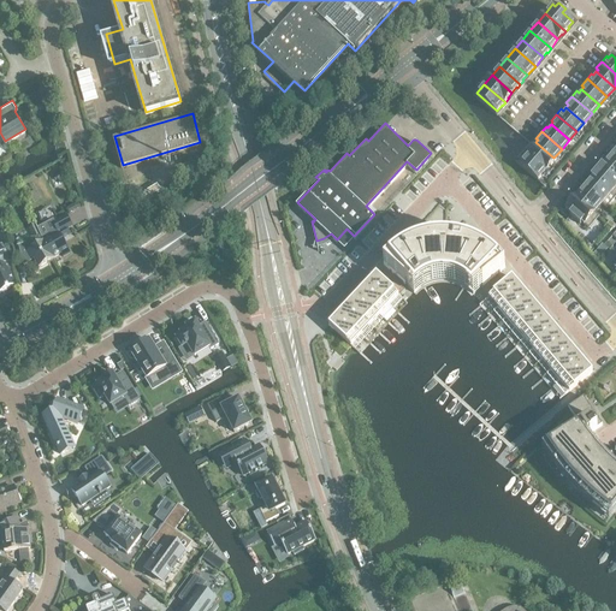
[(531,143),(526,149),(546,166),(554,158),(535,142),(533,146),(531,143)]
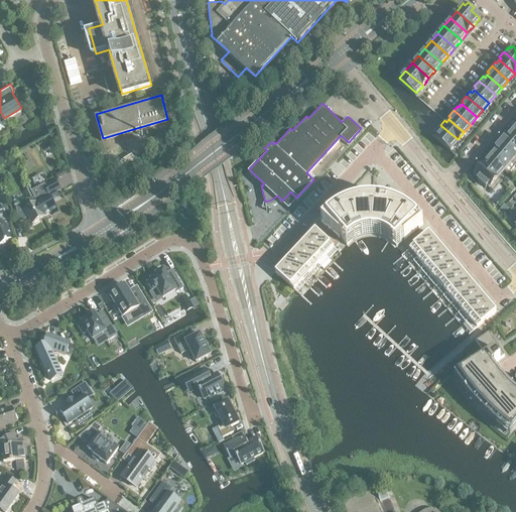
[(458,139),(440,125),(436,130),(437,132),(435,134),(450,147),(458,139)]
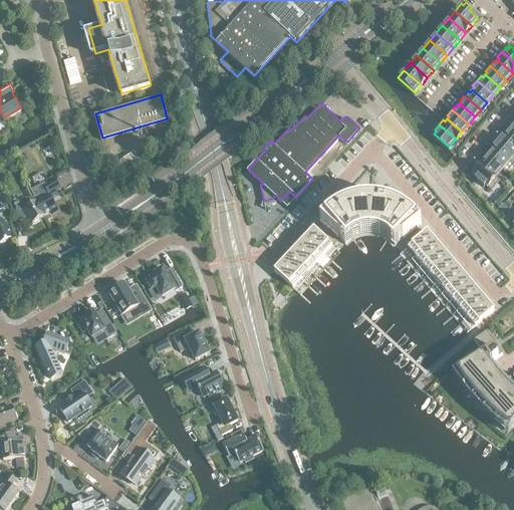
[(502,135),(501,136),(513,147),(513,131),(509,128),(503,135),(502,135)]
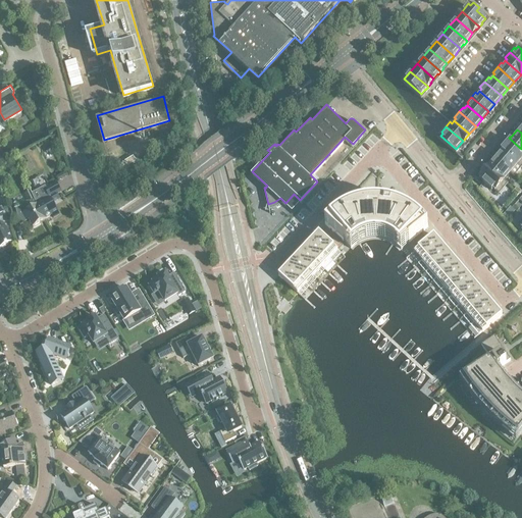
[(521,164),(521,162),(521,149),(509,138),(502,147),(502,148),(521,164)]
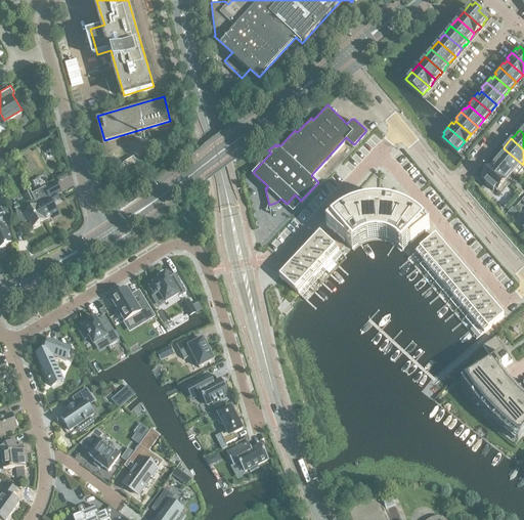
[(516,173),(523,165),(504,148),(496,158),(512,171),(512,170),(516,173)]
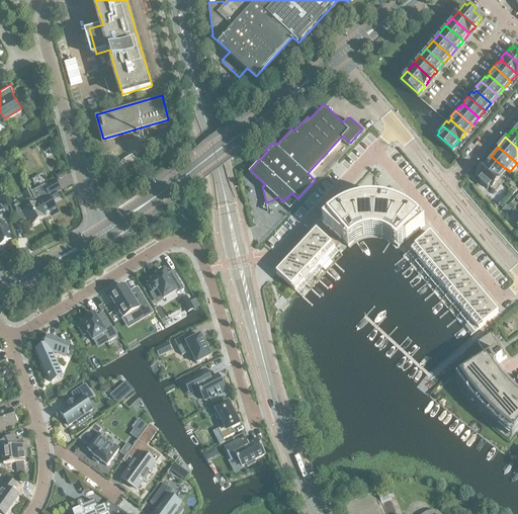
[(132,153),(116,162),(120,167),(135,158),(132,153)]
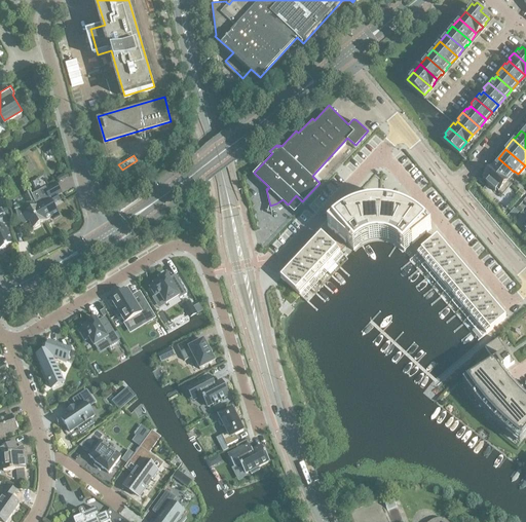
[(498,158),(490,168),(510,184),(512,181),(508,178),(514,172),(498,158)]
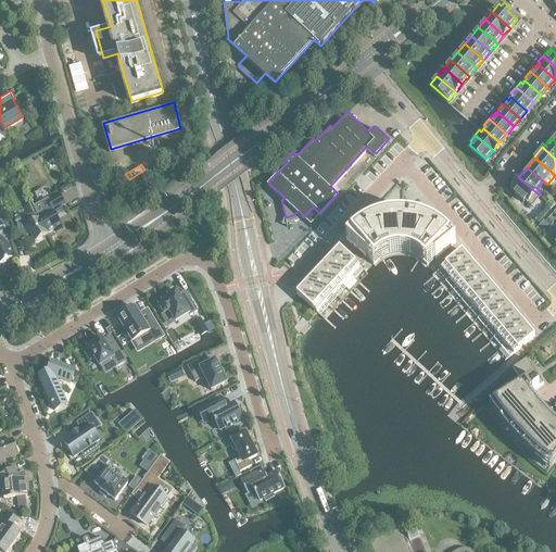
[(121,177),(118,177),(111,179),(113,187),(123,184),(121,177)]
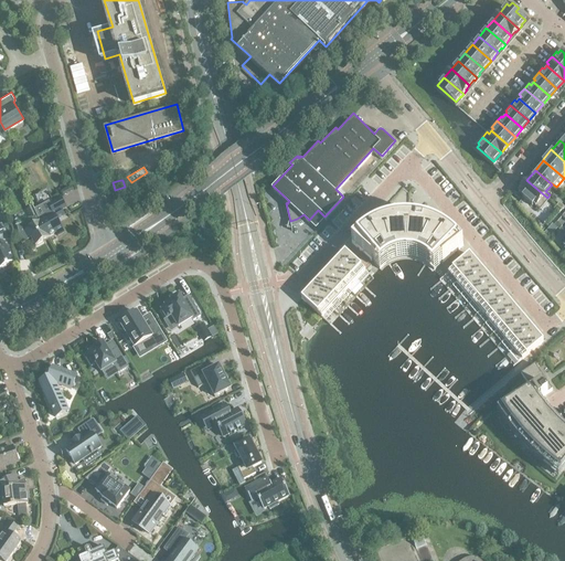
[(540,205),(547,198),(526,180),(519,188),(524,192),(523,194),(532,202),(534,200),(540,205)]
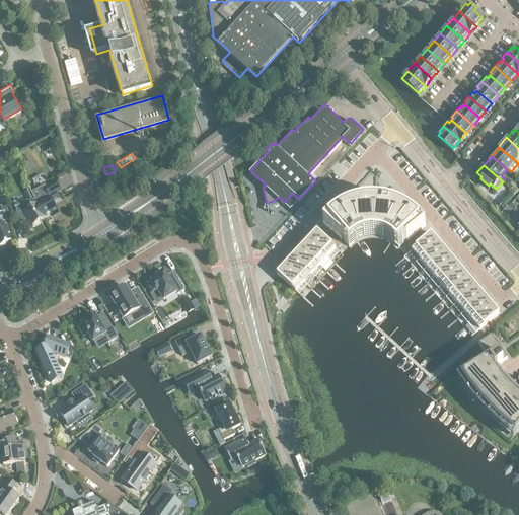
[(38,202),(45,215),(52,211),(54,213),(59,210),(53,198),(60,194),(57,190),(61,187),(57,178),(40,188),(46,198),(38,202)]
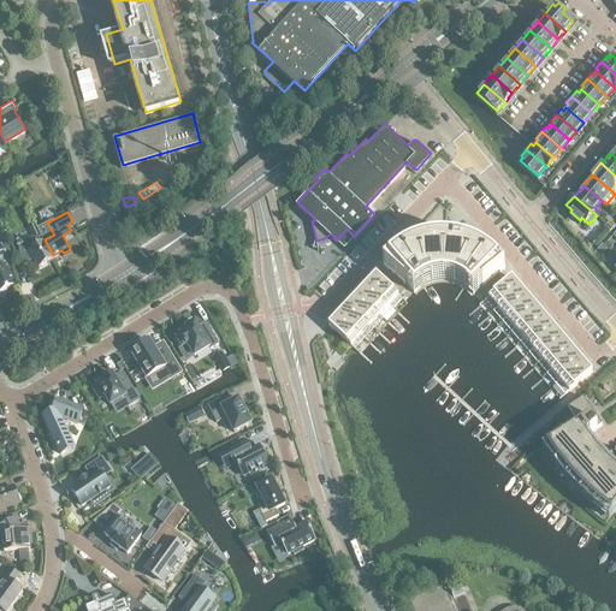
[(34,235),(42,231),(37,220),(29,224),(34,235)]
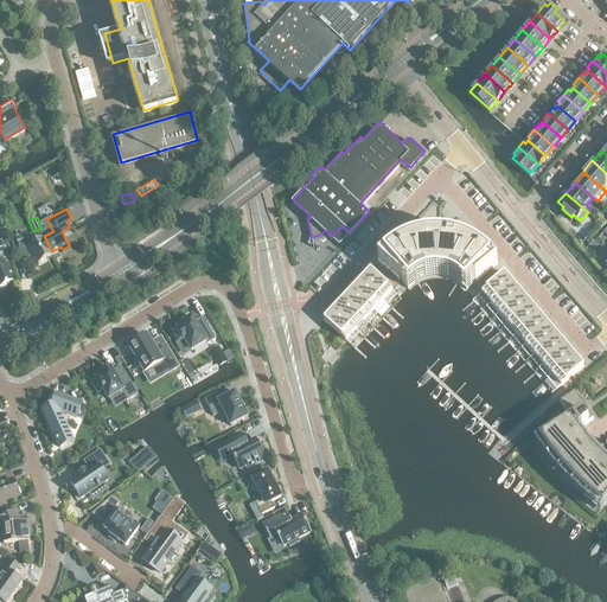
[(379,255),(378,256),(408,285),(409,283),(411,281),(413,280),(414,279),(416,277),(419,276),(420,276),(422,275),(423,274),(426,274),(427,273),(429,273),(430,273),(433,273),(434,271),(435,271),(438,271),(440,271),(442,273),(445,273),(446,273),(449,274),(451,274),(452,275),(454,276),(455,277),(458,277),(459,279),(460,280),(461,281),(462,282),(464,283),(465,285),(466,286),(498,260),(496,257),(494,256),(493,255),(492,254),(491,251),(489,250),(486,248),(484,247),(481,244),(480,244),(478,242),(477,242),(473,239),(471,238),(468,237),(466,236),(465,236),(462,235),(460,234),(459,234),(457,234),(458,228),(443,225),(442,231),(440,231),(440,230),(439,230),(439,231),(436,231),(435,231),(432,231),(430,231),(426,231),(425,231),(422,232),(420,232),(417,234),(414,234),(413,235),(410,235),(407,236),(404,237),(402,238),(400,239),(395,242),(395,243),(393,244),(390,245),(389,247),(387,249),(384,251),(382,253),(379,255)]
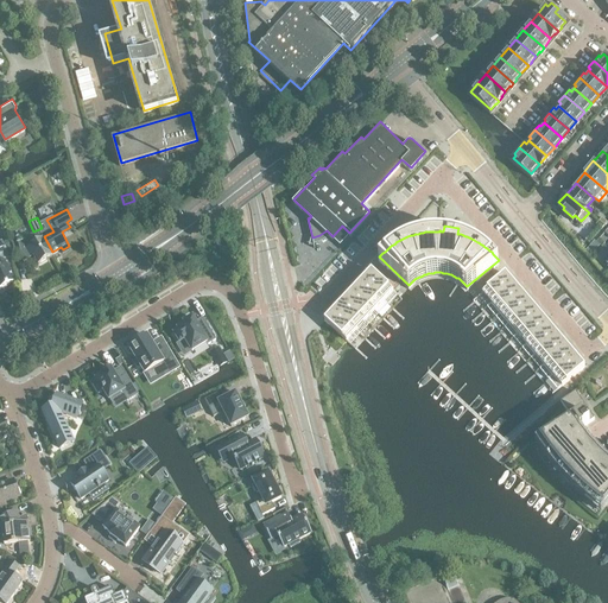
[(24,256),(31,253),(33,252),(38,260),(54,252),(52,252),(44,236),(44,235),(40,237),(38,234),(40,234),(40,233),(37,234),(33,234),(29,235),(25,235),(21,236),(20,237),(17,239),(18,239),(24,258),(24,256)]
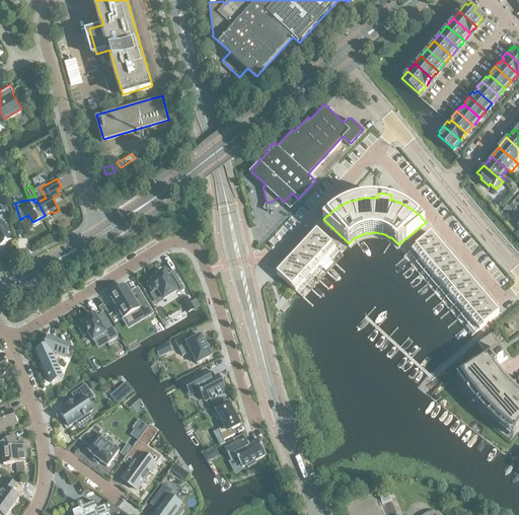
[(0,242),(12,237),(4,218),(9,216),(1,200),(0,200),(0,242)]
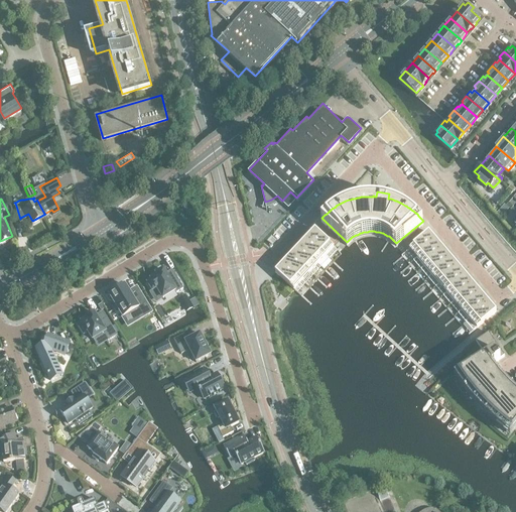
[(315,226),(307,235),(326,252),(334,244),(315,226)]
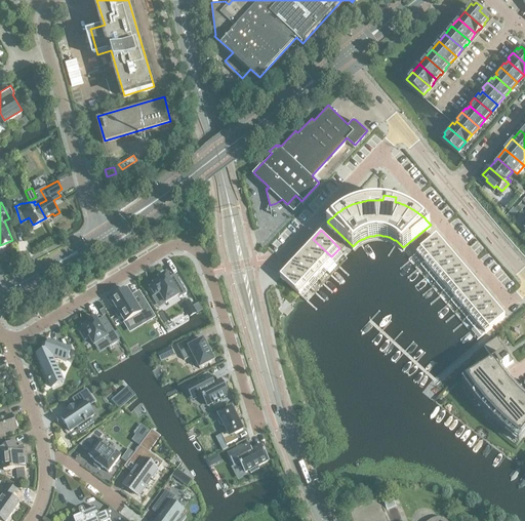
[(436,233),(416,250),(425,259),(444,242),(436,233)]
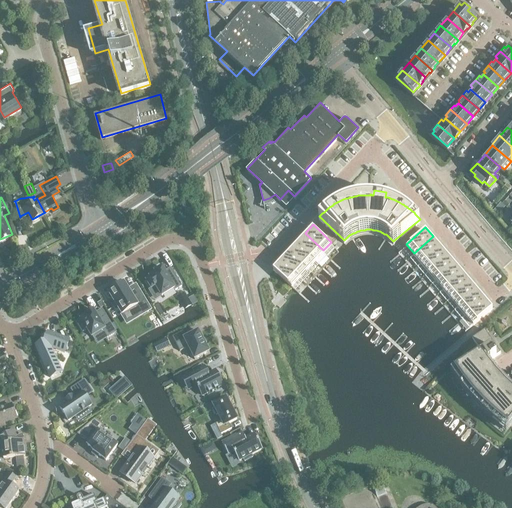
[(305,233),(297,242),(315,259),(323,250),(305,233)]
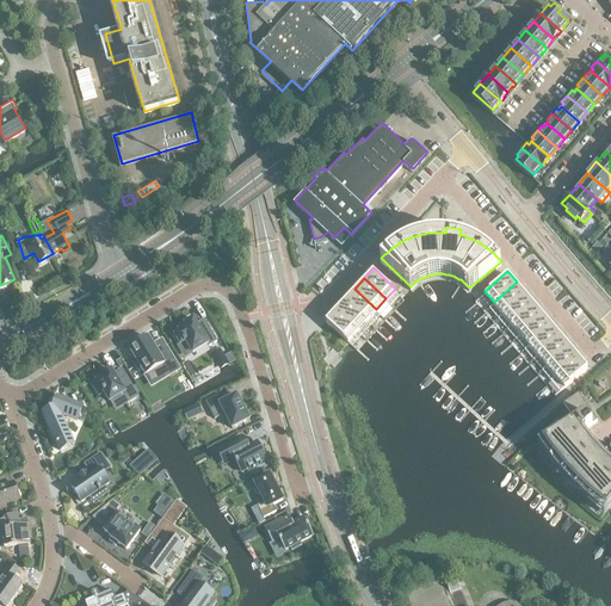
[(517,282),(494,302),(503,311),(526,292),(517,282)]
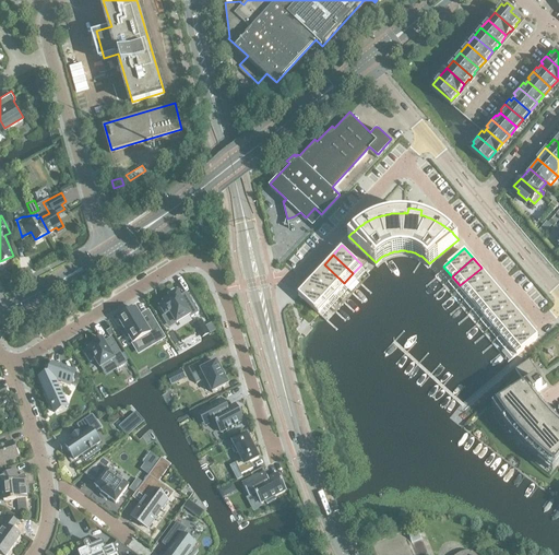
[(324,264),(316,273),(336,292),(344,283),(324,264)]
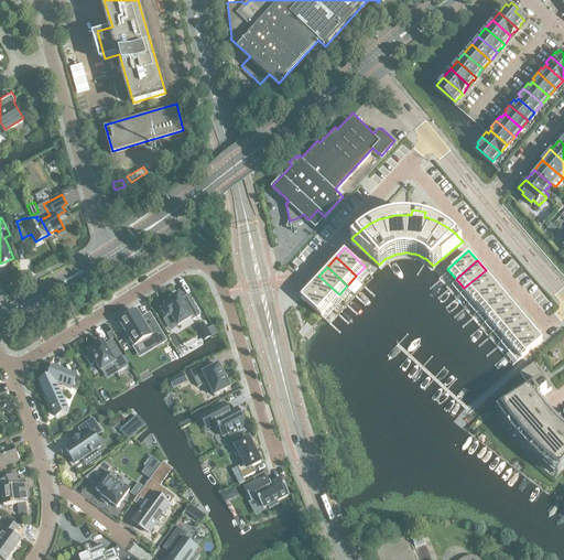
[(486,270),(464,288),(473,298),(494,280),(486,270)]
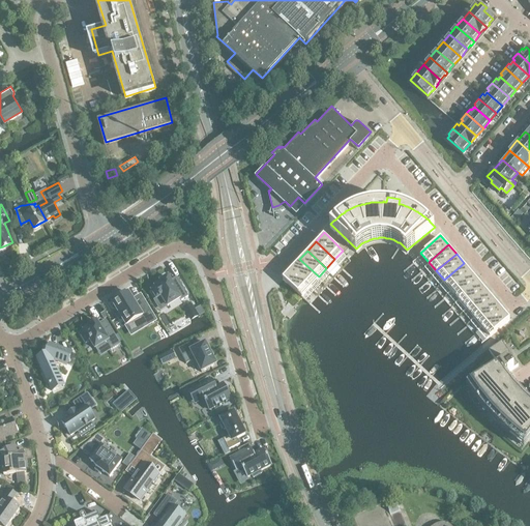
[(299,259),(291,267),(311,285),(319,276),(299,259)]
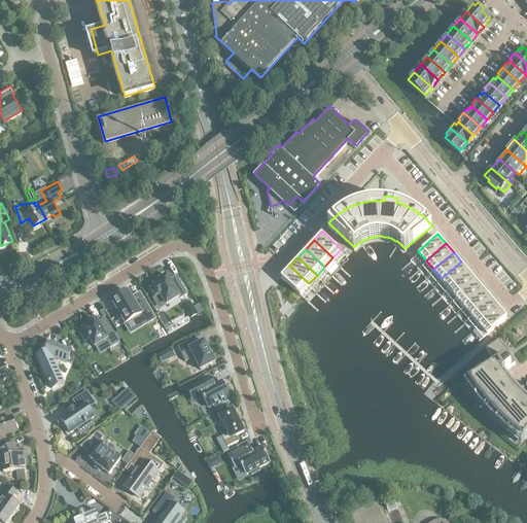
[(461,262),(442,278),(449,287),(468,270),(465,266),(461,262)]
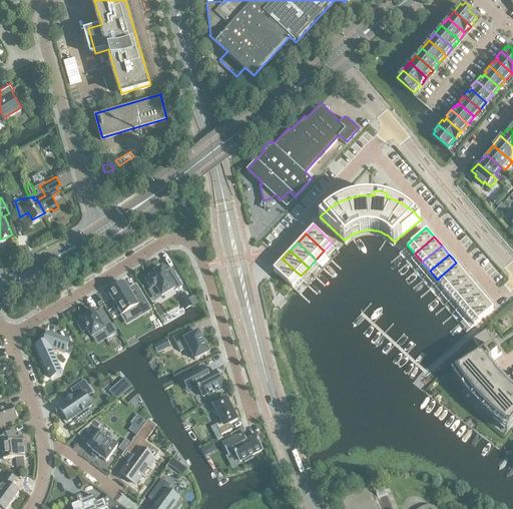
[(282,259),(274,268),(293,285),(301,276),(282,259)]
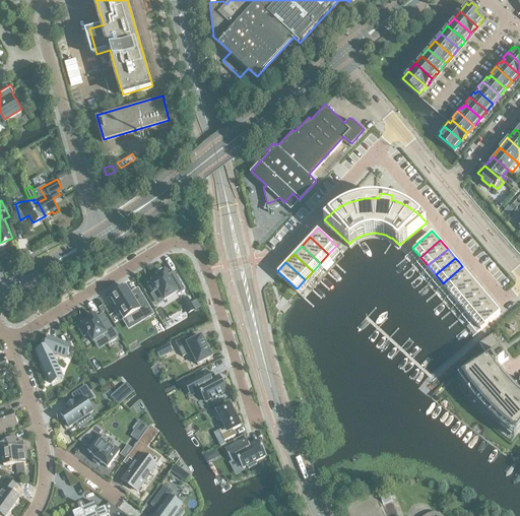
[(462,266),(443,283),(450,292),(470,275),(462,266)]
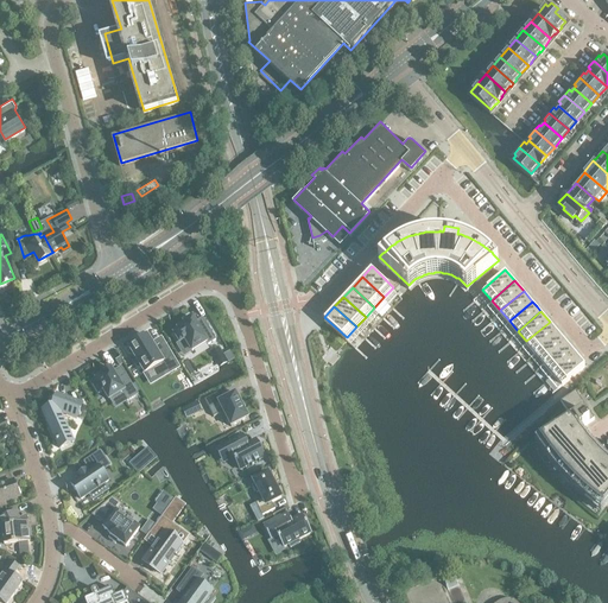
[(216,336),(203,315),(196,318),(192,313),(191,315),(191,316),(188,318),(187,317),(185,318),(185,321),(178,325),(179,327),(175,330),(181,338),(183,337),(184,337),(185,336),(192,347),(207,338),(208,341),(216,336)]
